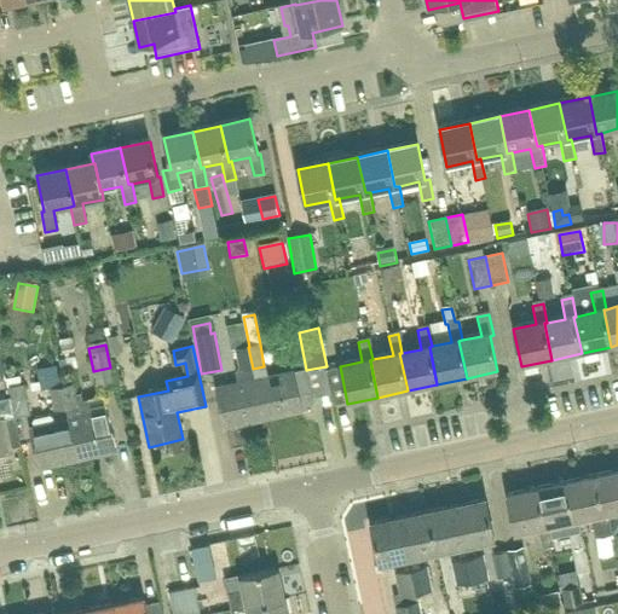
[(240,371),(253,369),(248,347),(235,349),(240,371)]
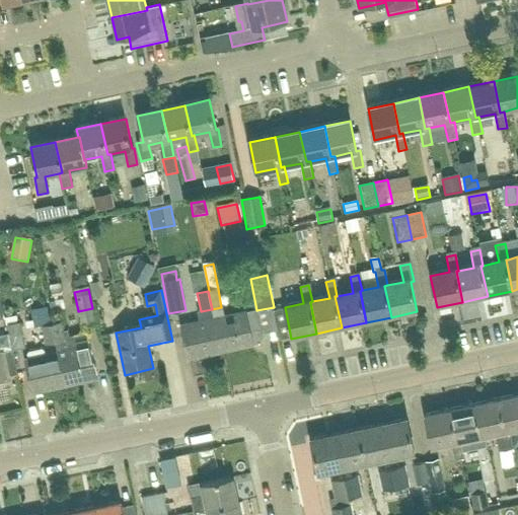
[(212,309),(221,354),(253,347),(253,346),(260,345),(263,340),(256,311),(246,313),(245,312),(224,317),(222,307),(221,307),(212,309)]
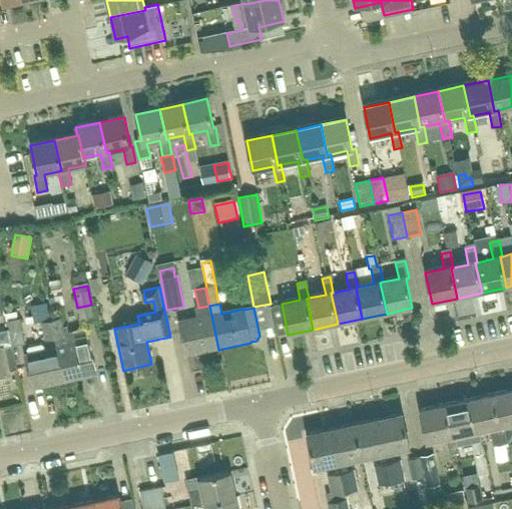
[(194,309),(196,319),(179,323),(186,357),(218,350),(209,306),(194,309)]
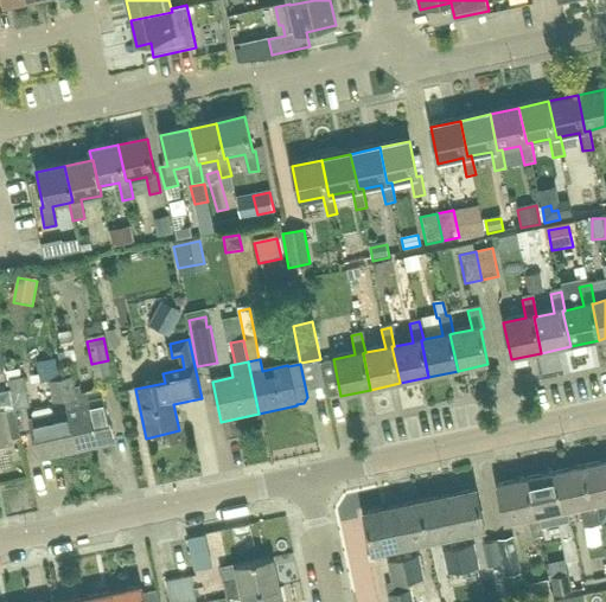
[(64,402),(68,414),(77,453),(114,444),(106,405),(104,405),(101,390),(81,395),(78,388),(74,389),(71,378),(59,380),(64,402)]
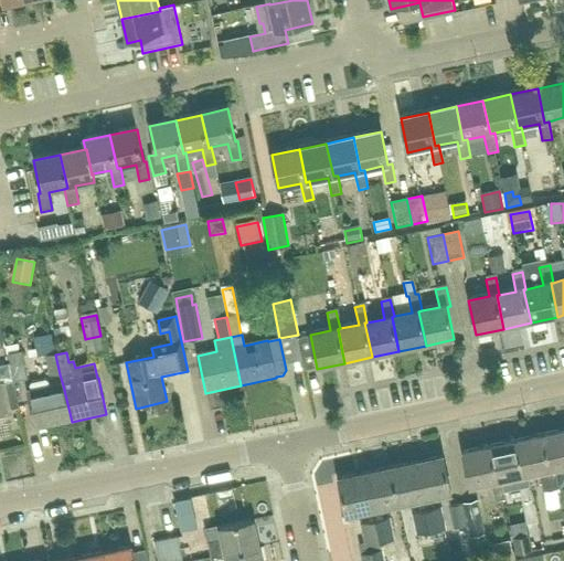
[(32,378),(24,355),(11,359),(19,382),(32,378)]
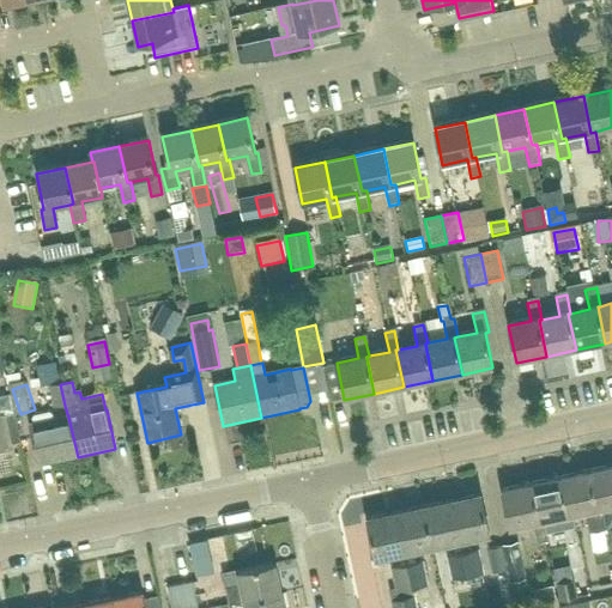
[(65,406),(60,384),(48,387),(54,408),(65,406)]
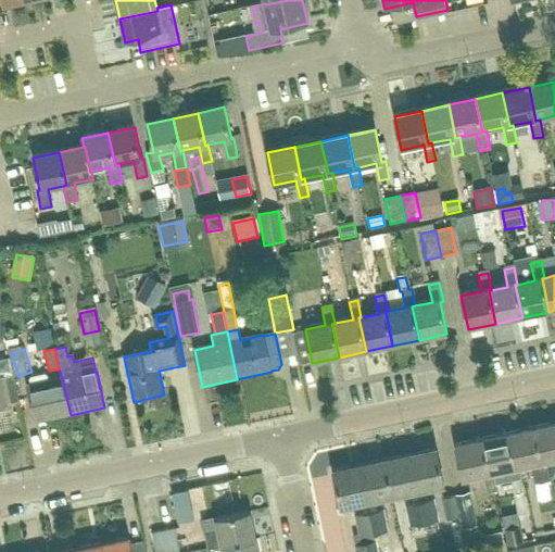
[(30,386),(27,387),(36,423),(71,415),(62,379),(49,381),(48,377),(45,376),(32,378),(29,381),(30,386)]
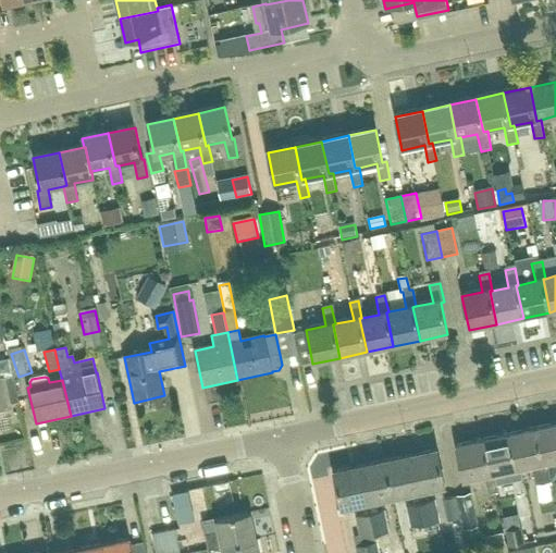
[(0,413),(12,410),(11,405),(19,404),(13,378),(0,380),(0,413)]
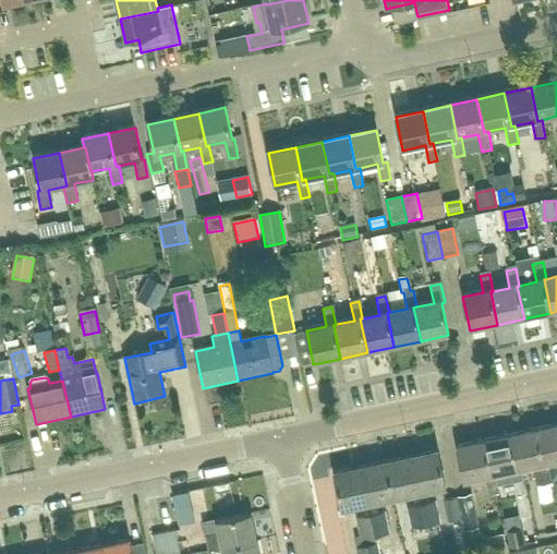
[(556,425),(536,431),(544,466),(548,465),(556,462),(556,425)]
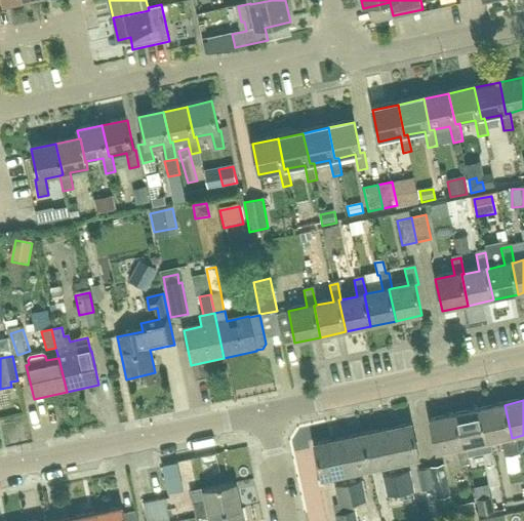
[(505,405),(480,410),(486,443),(491,442),(501,440),(506,457),(520,454),(516,437),(512,438),(505,405)]
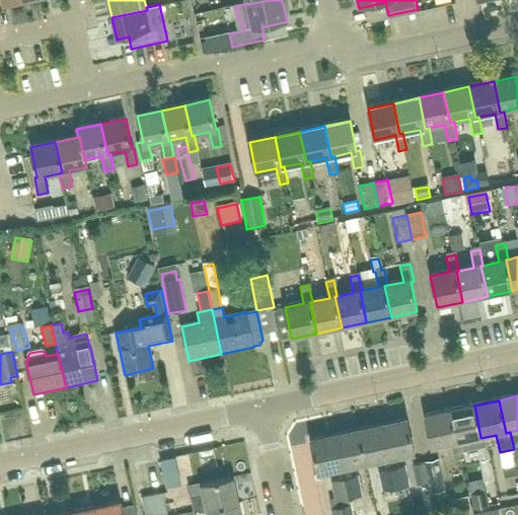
[(481,438),(474,406),(449,412),(456,443),(461,443),(463,454),(488,449),(486,437),(481,438)]
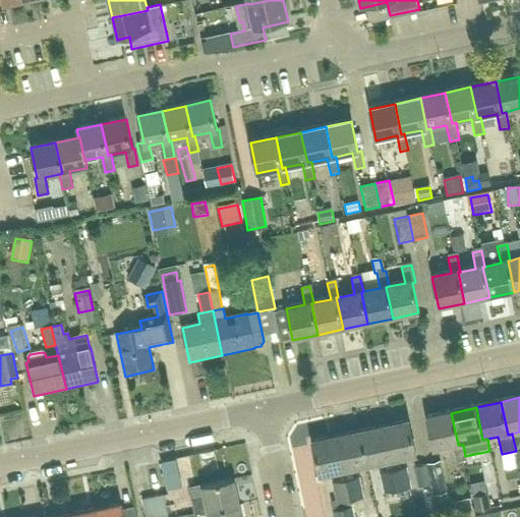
[(458,445),(451,413),(426,418),(434,451),(453,446),(457,463),(466,461),(465,456),(463,445),(458,445)]
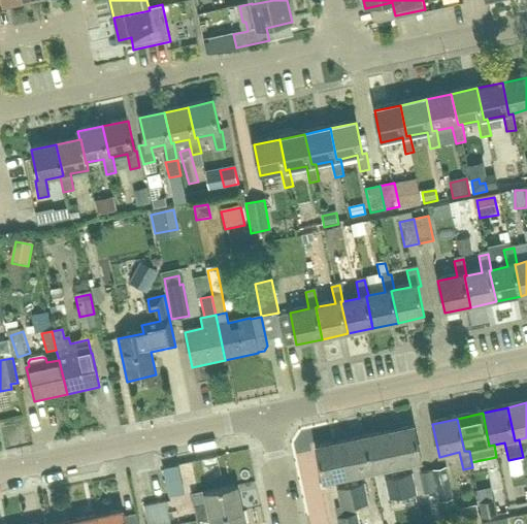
[(415,428),(390,433),(397,466),(421,461),(415,428)]
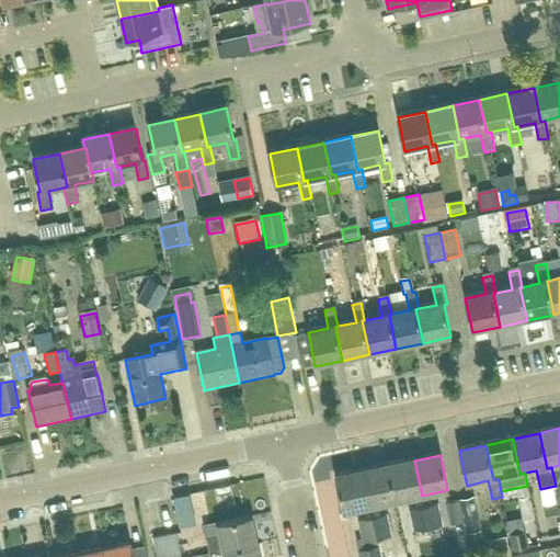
[(414,461),(388,466),(396,501),(422,496),(414,461)]
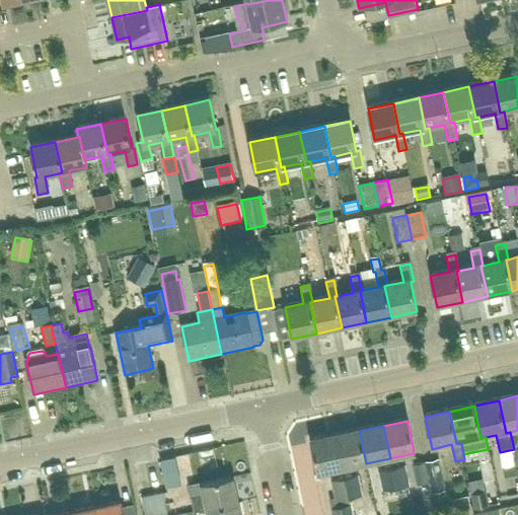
[(359,431),(336,436),(343,468),(366,463),(359,431)]
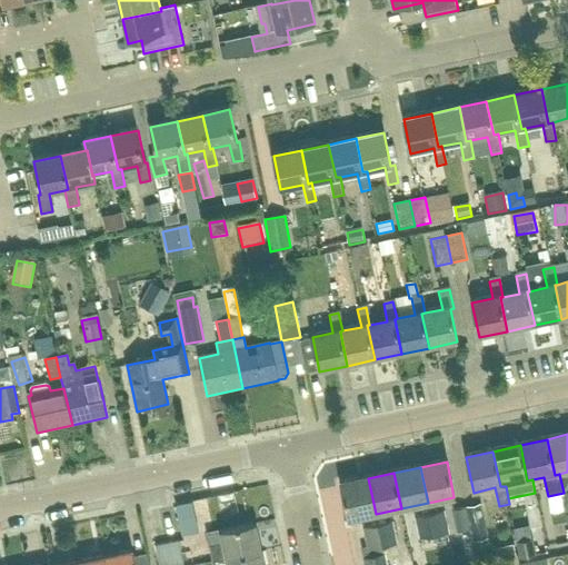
[(376,514),(368,478),(341,484),(349,519),(376,514)]
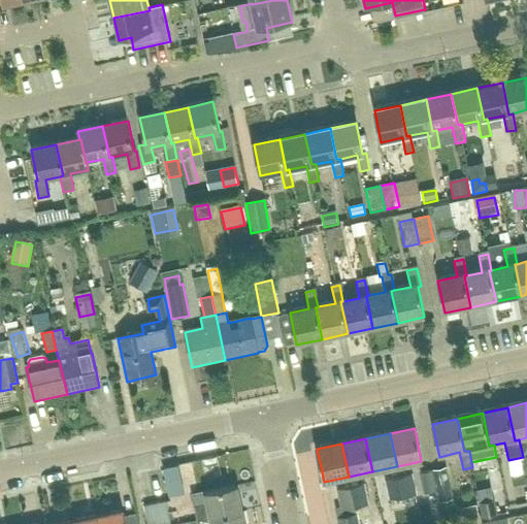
[(432,470),(437,491),(439,502),(453,500),(446,468),(432,470)]
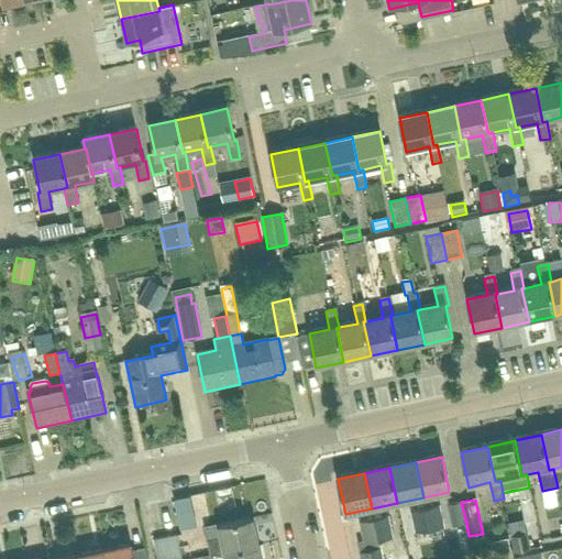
[(466,524),(461,502),(447,505),(452,527),(466,524)]
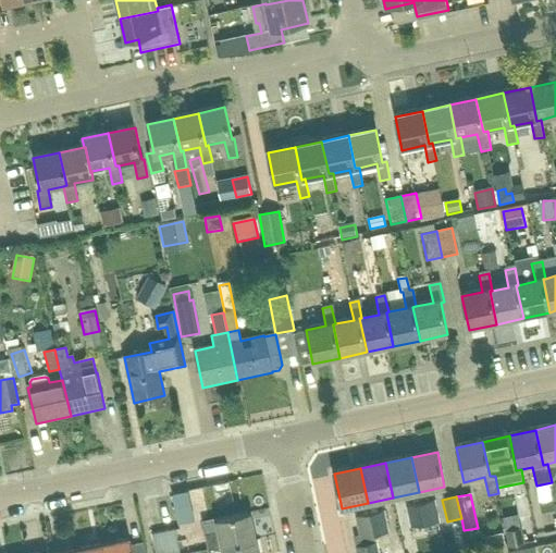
[(421,503),(425,525),(439,521),(434,501),(421,503)]
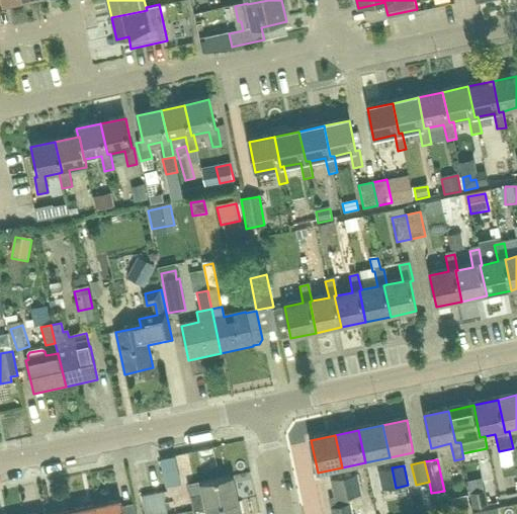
[(377,470),(381,491),(396,488),(392,467),(377,470)]
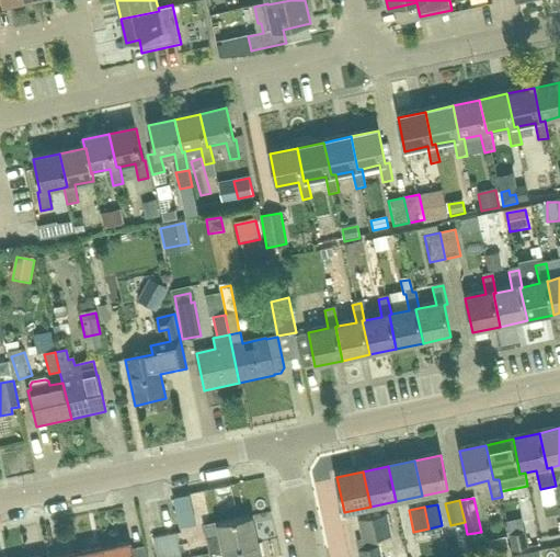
[(373,519),(377,540),(390,536),(386,515),(373,519)]
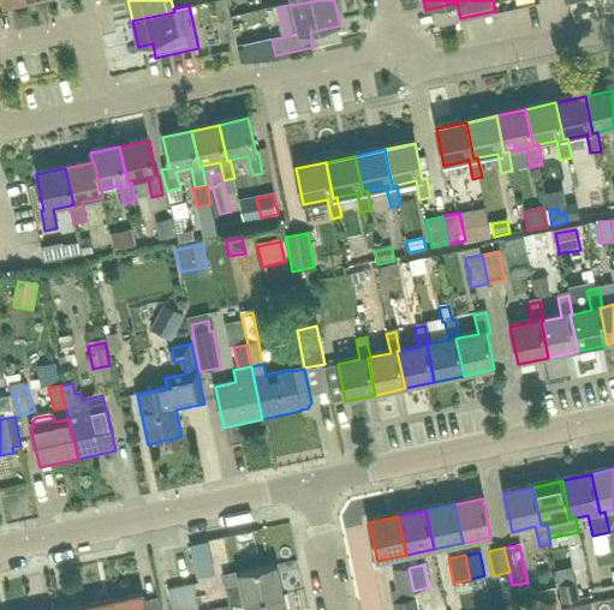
[(246,605),(281,598),(275,568),(239,575),(225,579),(227,588),(227,592),(231,609),(246,605)]
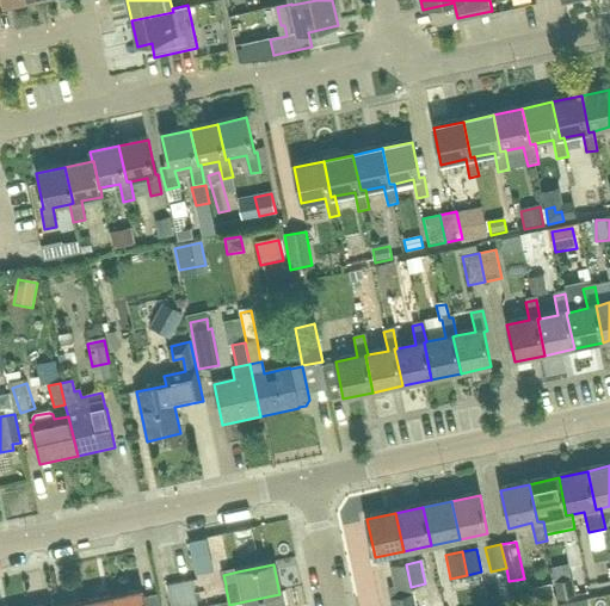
[(411,587),(406,564),(390,567),(395,589),(411,587)]
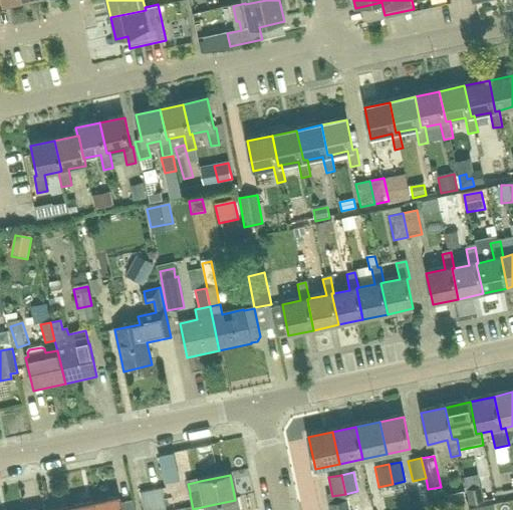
[(162,489),(141,493),(144,509),(166,509),(162,489)]
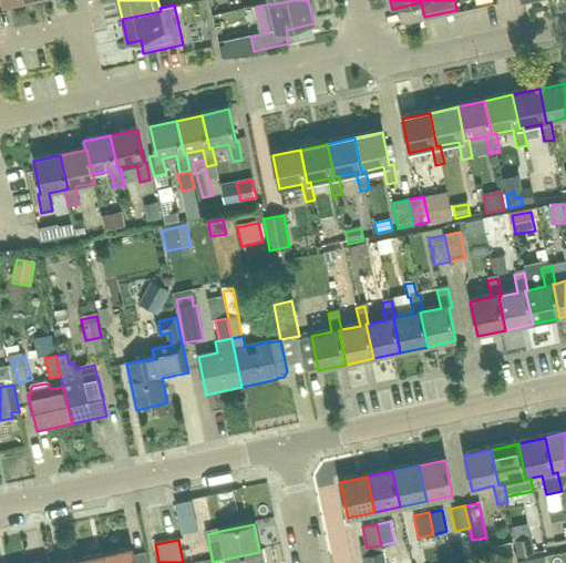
[(134,556),(132,550),(104,555),(105,562),(148,562),(146,553),(134,556)]
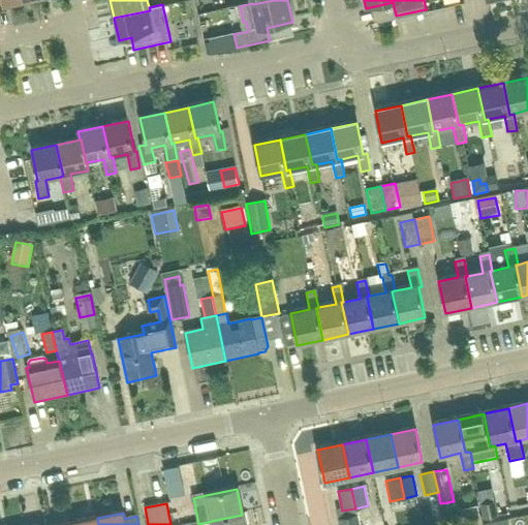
[(244,524),(242,515),(212,521),(212,524),(244,524)]
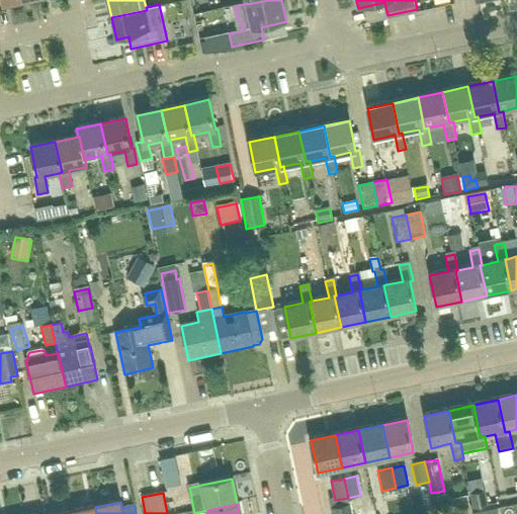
[(351,513),(349,504),(330,508),(331,513),(351,513)]
